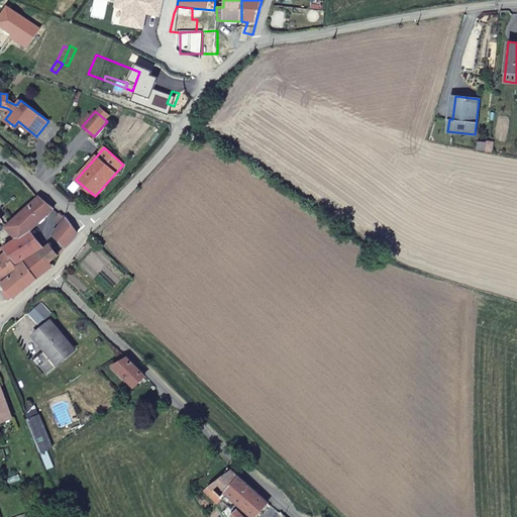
[(39,196),(5,226),(16,238),(3,247),(16,263),(42,246),(30,231),(55,208),(39,196)]
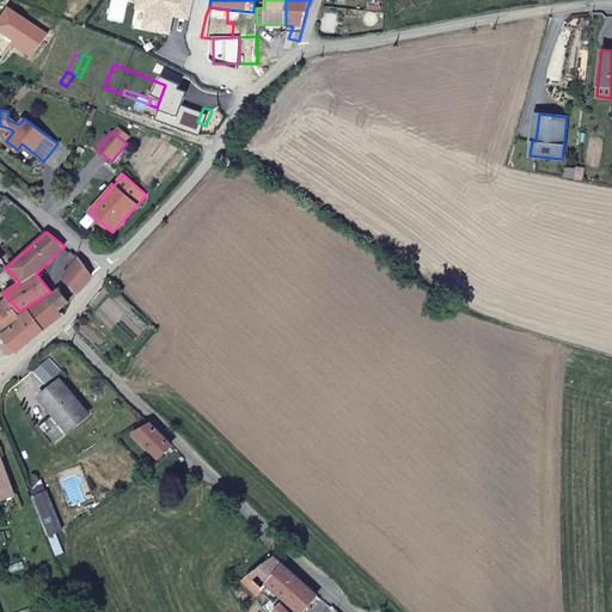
[(78,257),(71,251),(67,262),(72,264),(62,276),(77,294),(92,275),(78,257)]
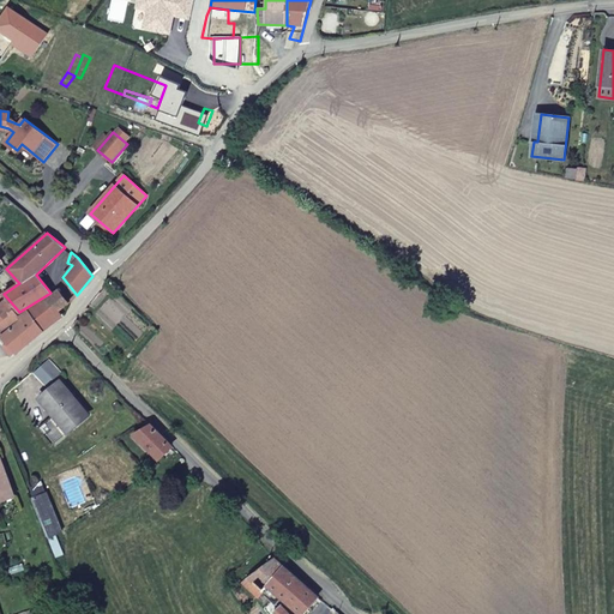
[(58,313),(70,304),(60,290),(47,298),(58,313)]
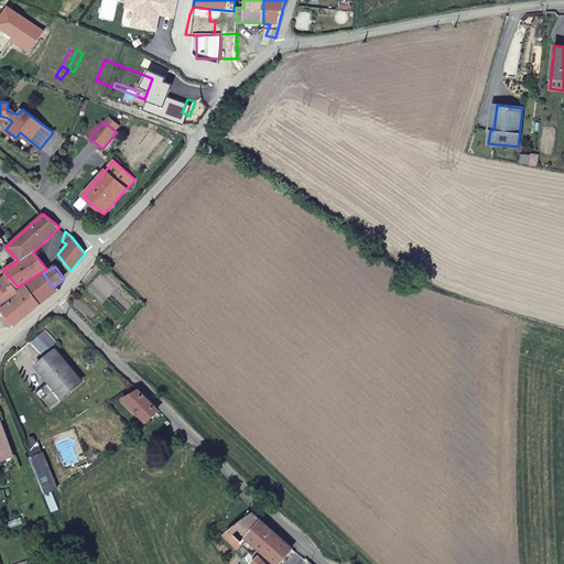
[(0,271),(0,297),(13,285),(2,272),(0,271)]
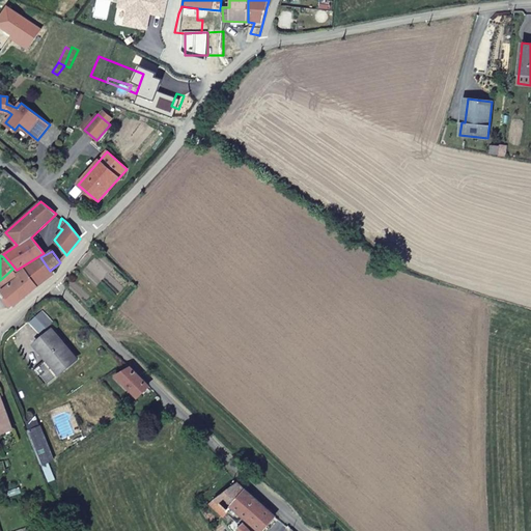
[(53,274),(50,271),(40,257),(24,267),(39,285),(53,274)]
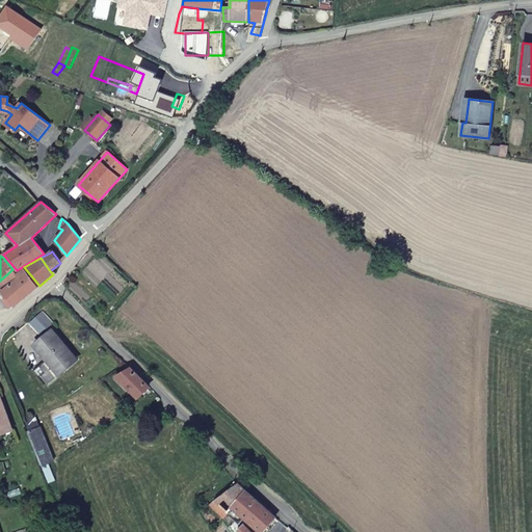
[(40,286),(24,267),(16,272),(18,275),(2,290),(7,296),(15,306),(40,286)]
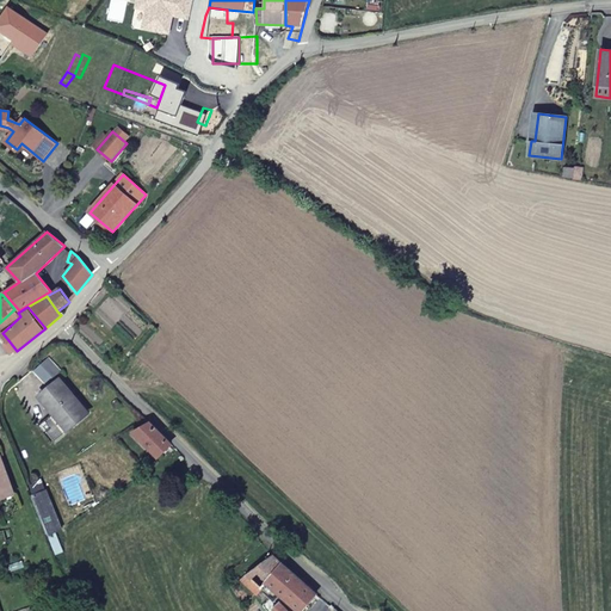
[(20,316),(18,313),(14,309),(0,322),(0,331),(2,333),(20,316)]
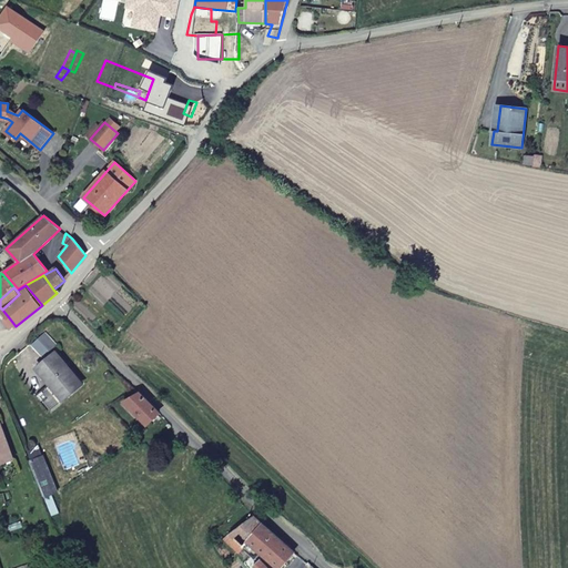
[(46,334),(33,345),(43,356),(57,345),(46,334)]
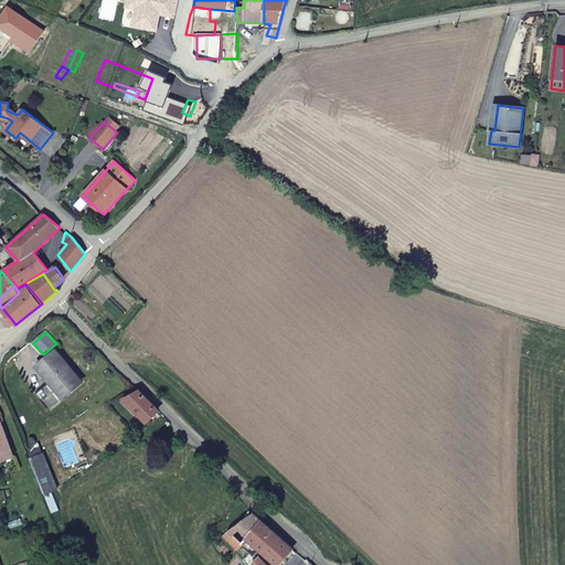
[(55,352),(38,366),(46,376),(62,396),(80,382),(55,352)]
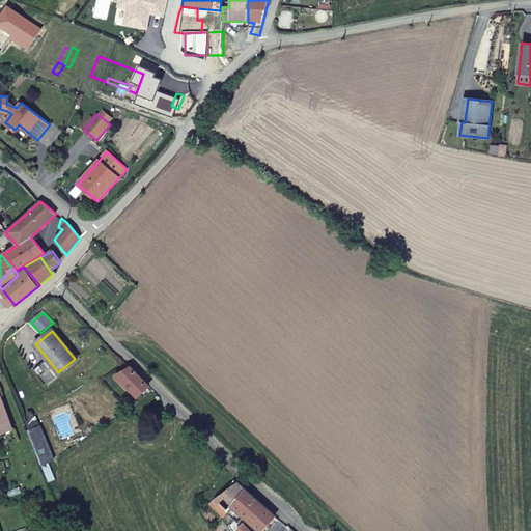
[(58,372),(44,354),(34,362),(49,380),(58,372)]
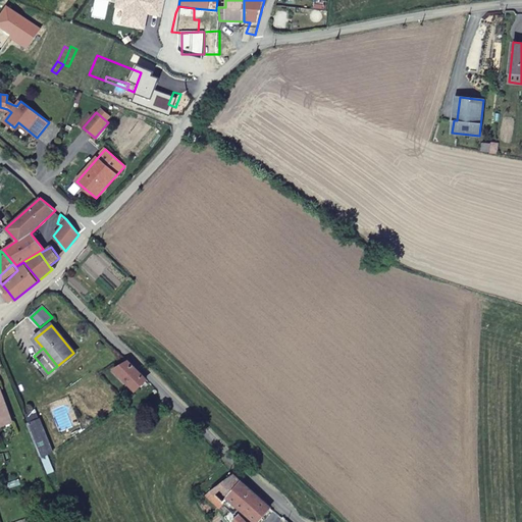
[(146,378),(127,360),(113,367),(135,389),(146,378)]
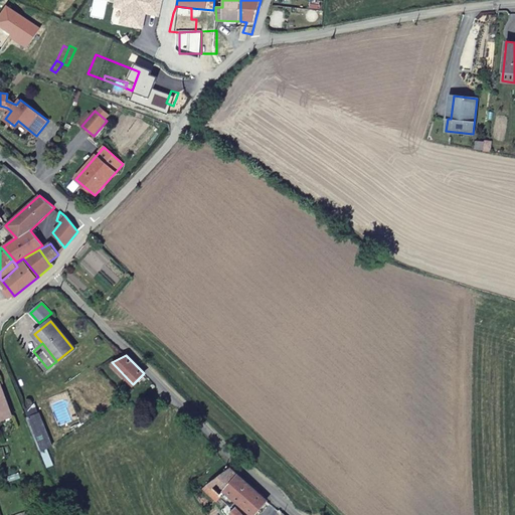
[(0,418),(11,415),(0,384),(0,418)]
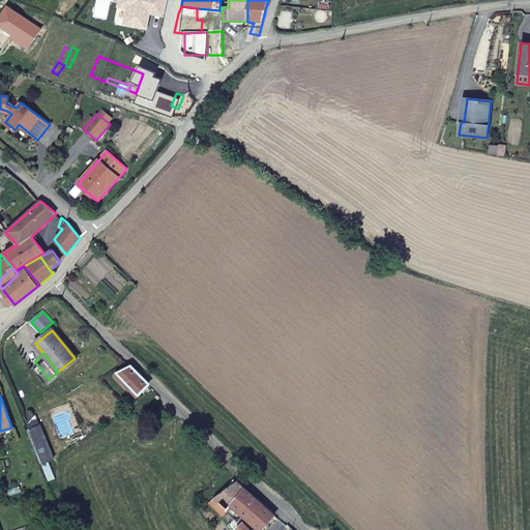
[(27,429),(40,462),(53,457),(39,423),(27,429)]
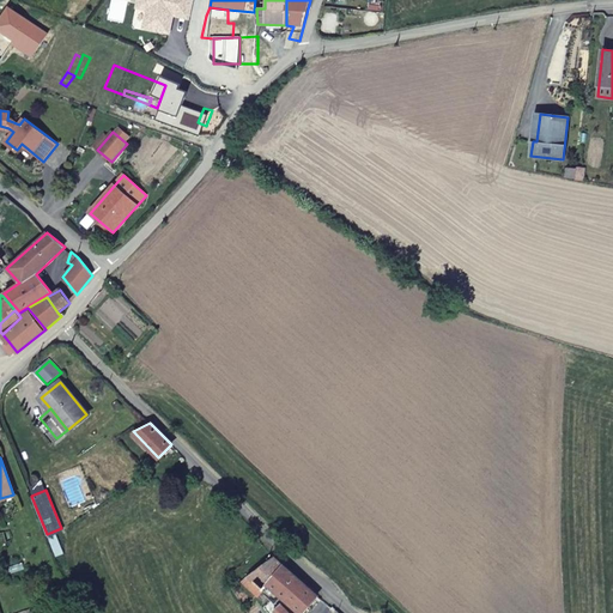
[(284,565),(274,557),(248,575),(262,589),(284,565)]
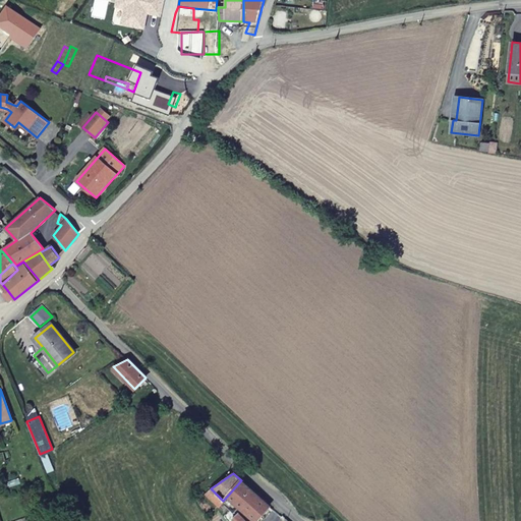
[(223,501),(228,506),(232,502),(255,520),(256,520),(270,506),(241,480),(223,501)]
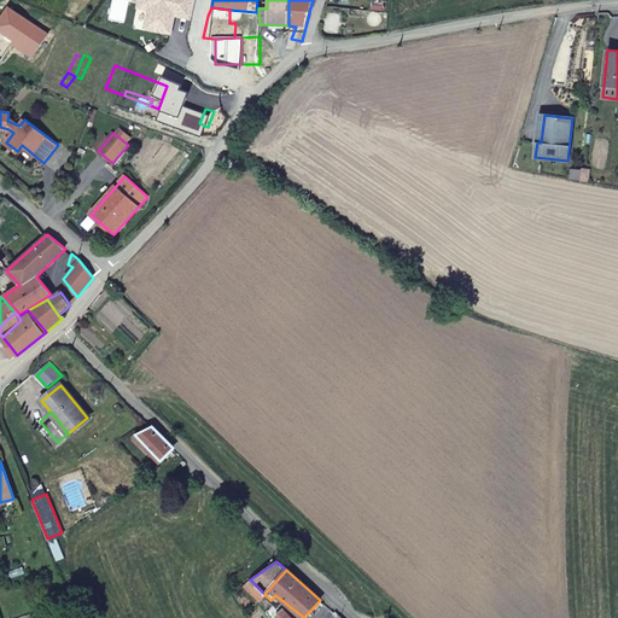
[(263,607),(270,617),(291,617),(287,613),(283,616),(269,601),(263,607)]
